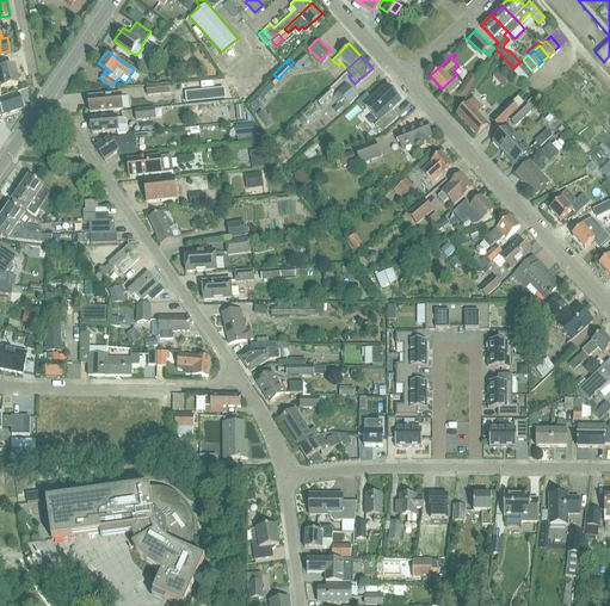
[(523,60),(521,62),(517,65),(527,75),(531,70),(523,60)]
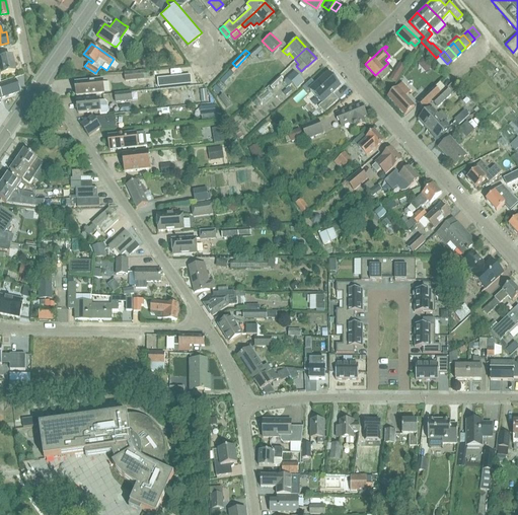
[(0,72),(4,71),(14,69),(10,54),(0,56),(0,72)]
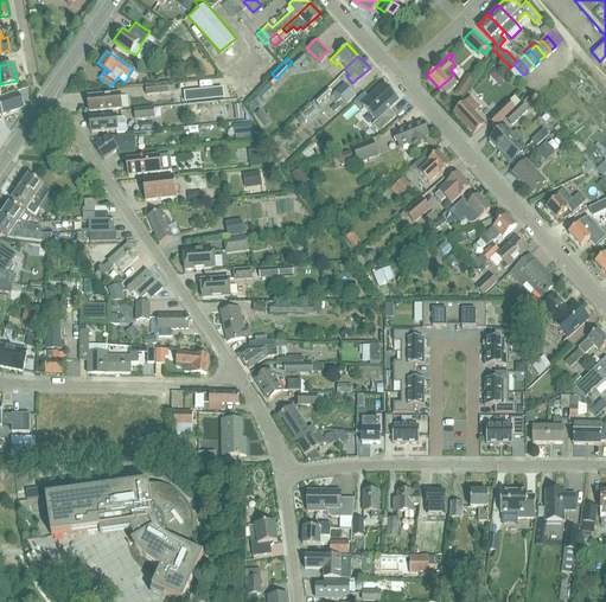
[(517,79),(523,75),(514,64),(510,68),(509,69),(517,79)]
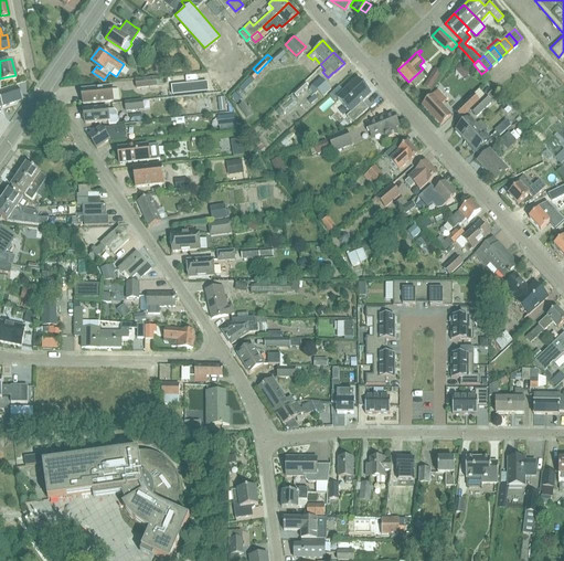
[(434,65),(423,83),(429,87),(440,70),(434,65)]
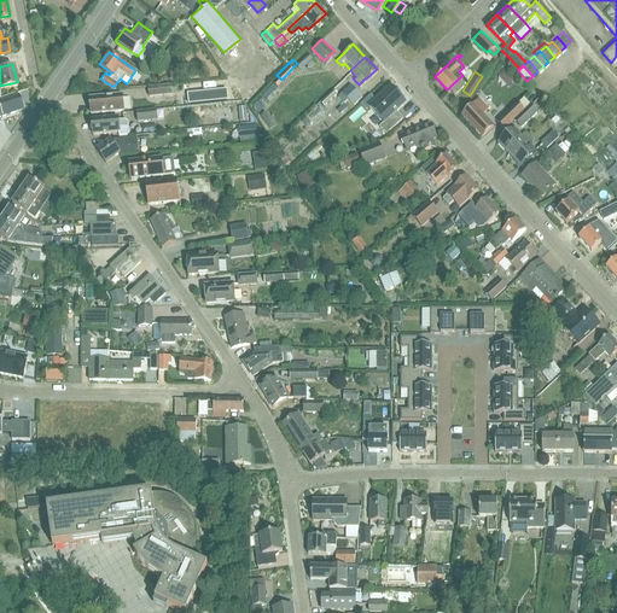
[(260,105),(279,85),(273,77),(252,98),(260,105)]
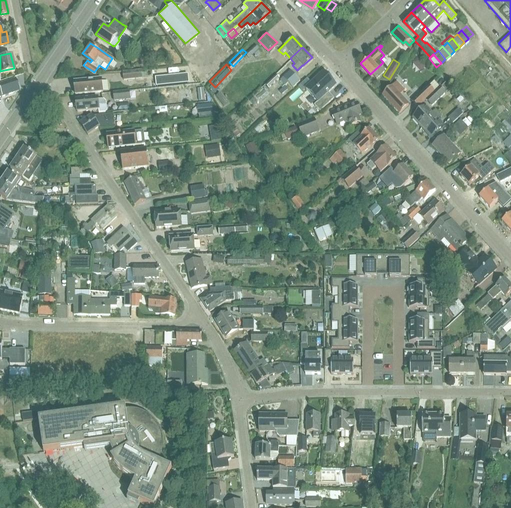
[(300,78),(298,76),(289,67),(279,77),(281,79),(278,81),(281,85),(286,80),(292,85),(300,78)]
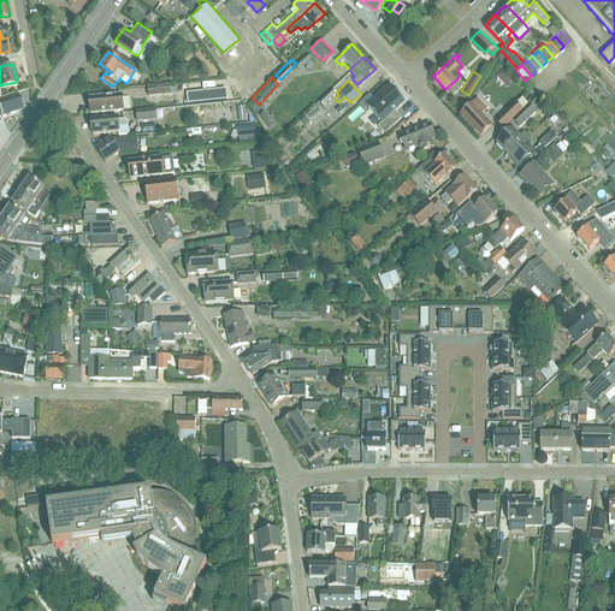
[(147,84),(148,94),(171,92),(170,82),(147,84)]
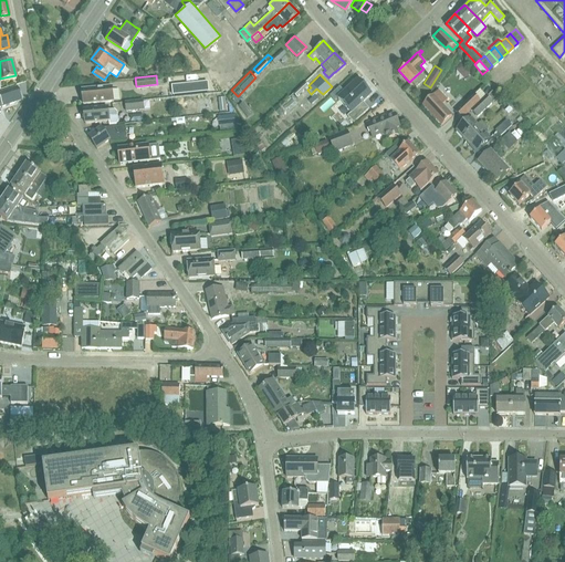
[(346,114),(353,121),(368,105),(363,100),(370,92),(356,76),(337,95),(351,110),(346,114)]
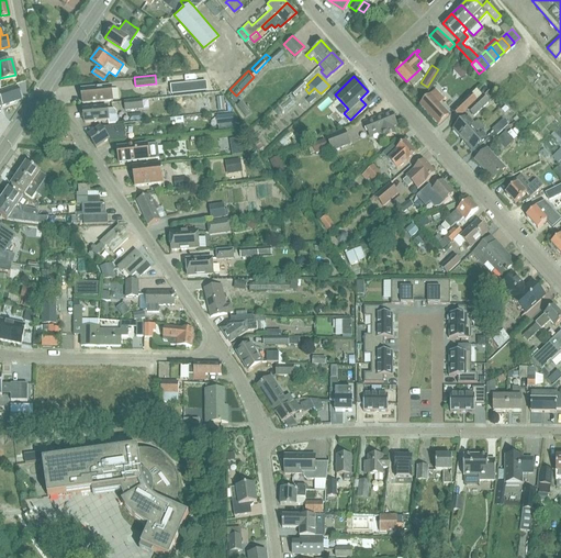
[(205,79),(183,81),(184,90),(205,88),(205,79)]
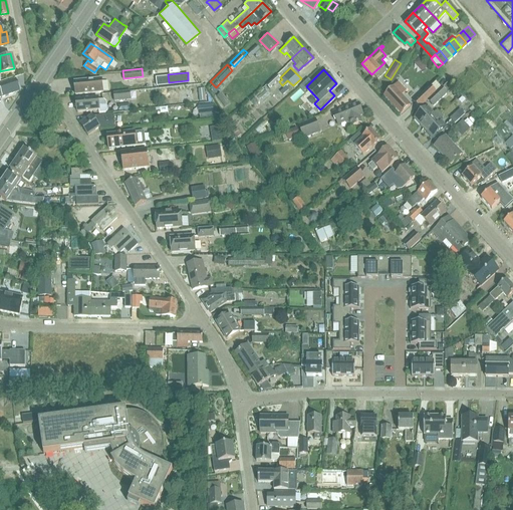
[(0,94),(13,90),(12,88),(18,86),(14,75),(0,80),(0,94)]
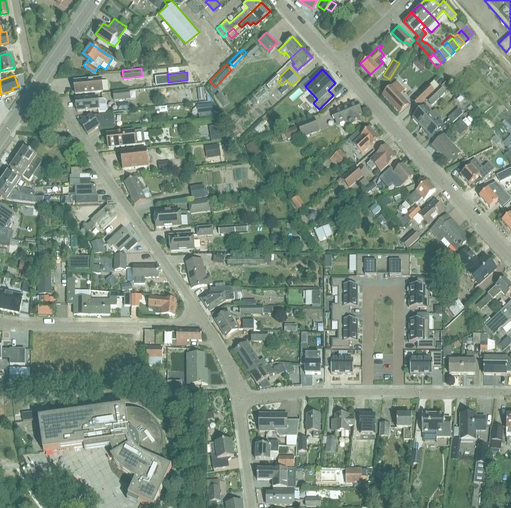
[(102,89),(101,86),(101,76),(85,78),(82,79),(82,78),(73,79),(75,92),(84,91),(102,89)]
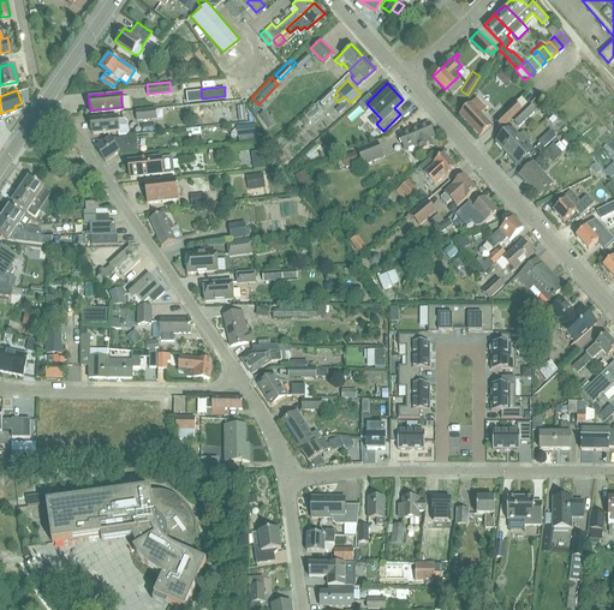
[(476,96),(468,103),(459,112),(478,133),(490,123),(478,111),(484,105),(476,96)]
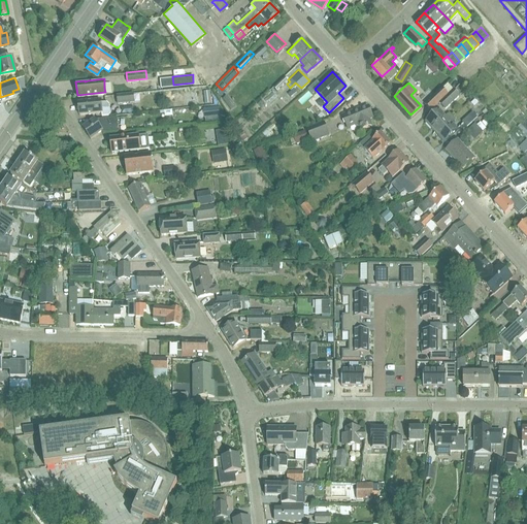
[(447,91),(441,86),(424,102),(429,107),(437,100),(447,91)]
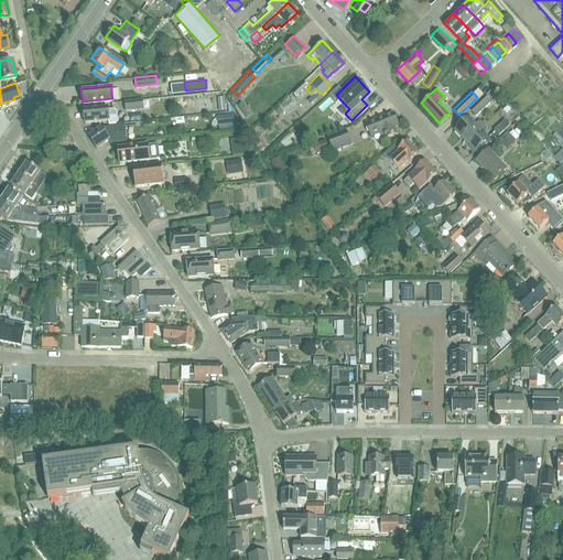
[(483,94),(478,98),(477,97),(467,107),(475,114),(489,100),(488,99),(483,94)]
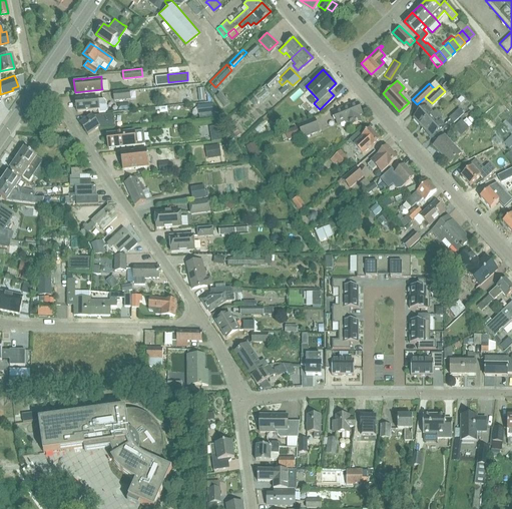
[(130,97),(129,88),(112,90),(113,98),(130,97)]
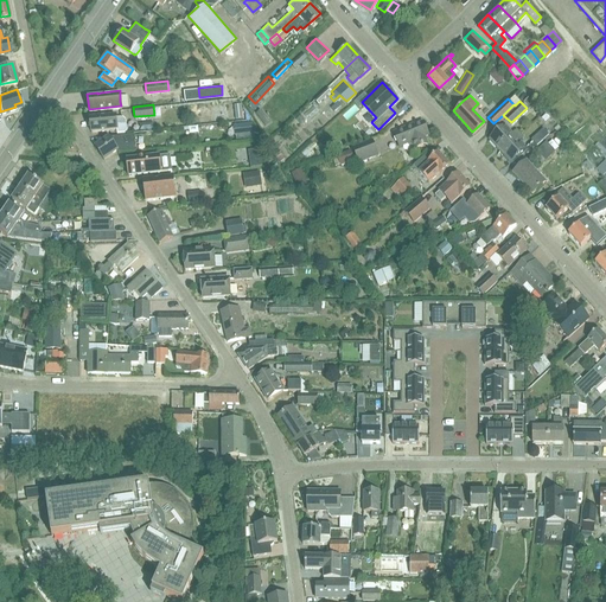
[(122,115),(115,115),(115,113),(89,115),(90,129),(115,127),(116,132),(123,130),(126,127),(125,117),(122,115)]
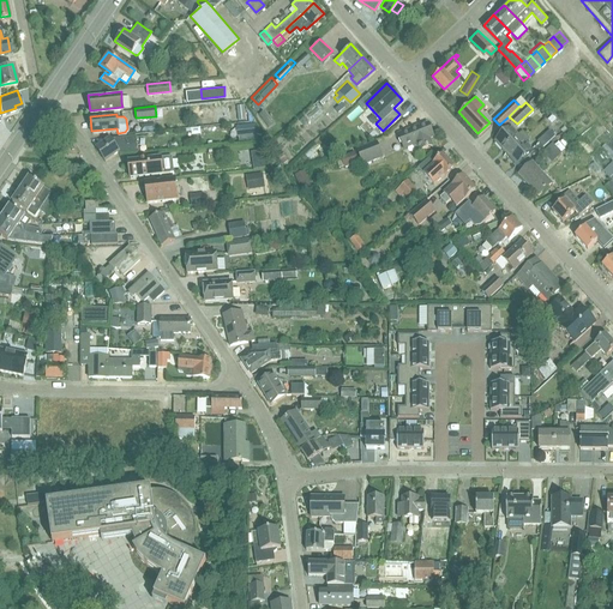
[(254,121),(236,122),(239,138),(257,136),(254,121)]
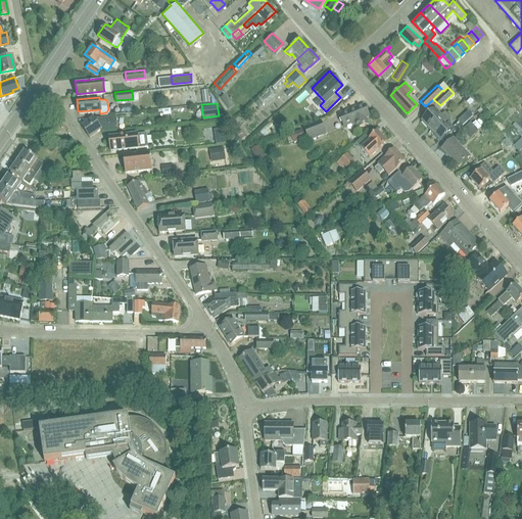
[(356,126),(358,125),(367,122),(364,114),(368,113),(364,103),(350,108),(349,106),(338,111),(343,124),(353,120),(356,126)]
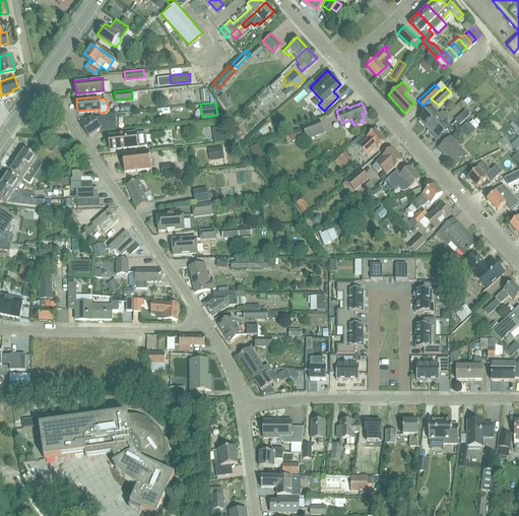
[(442,108),(437,112),(432,106),(419,117),(425,124),(427,122),(430,125),(445,111),(442,108)]
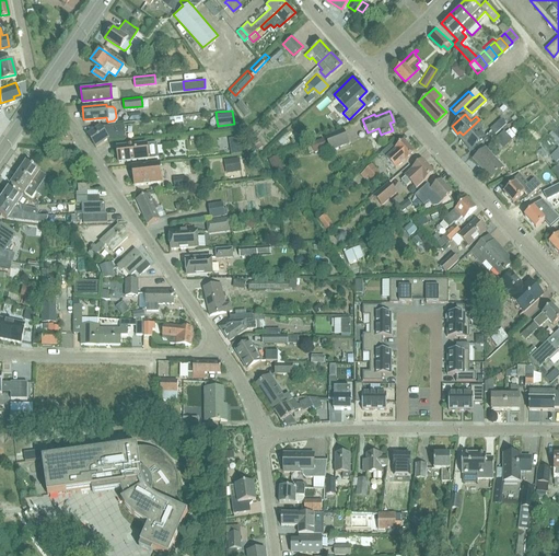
[(504,122),(501,116),(500,116),(488,126),(493,131),(504,122)]
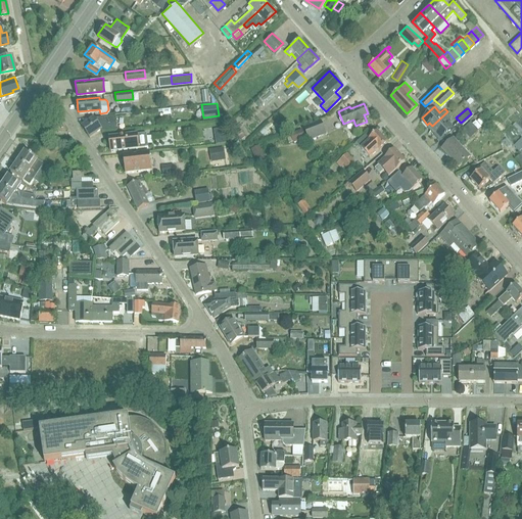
[(451,115),(447,111),(432,126),(435,129),(433,131),(439,137),(452,126),(446,120),(451,115)]
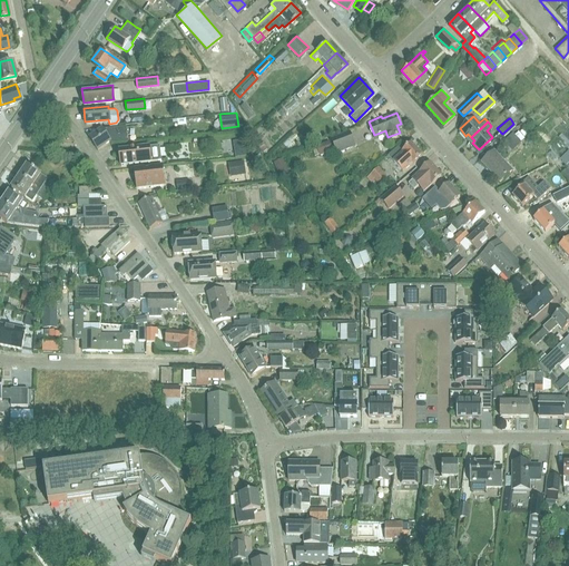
[(98,129),(88,135),(97,147),(106,140),(109,138),(111,142),(123,139),(114,126),(102,127),(101,126),(98,129)]
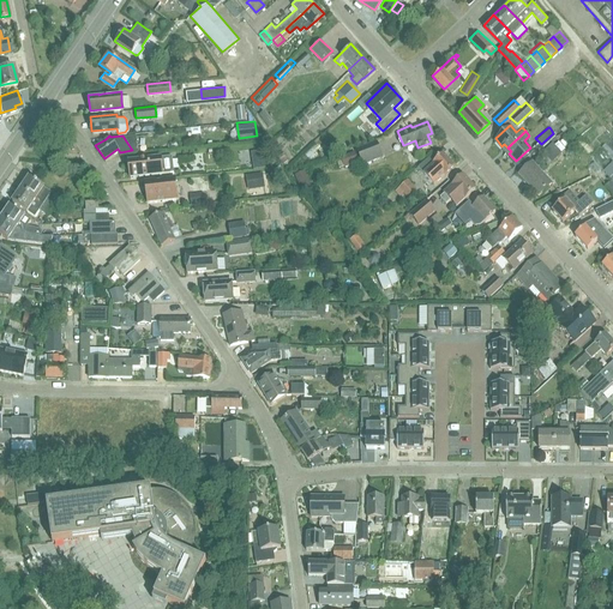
[(361,163),(383,155),(376,138),(354,145),(361,163)]
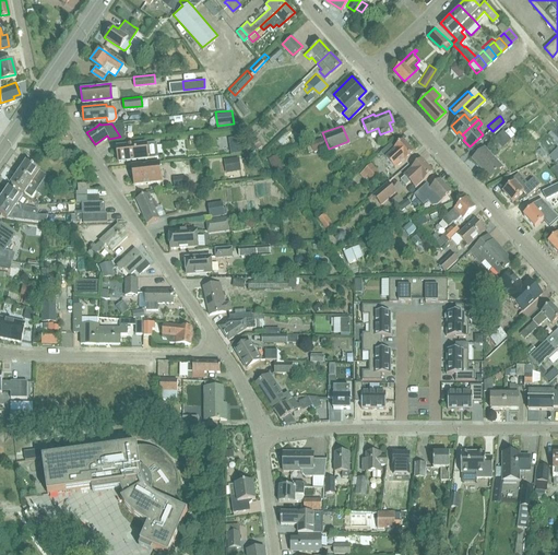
[(501,128),(493,137),(501,145),(510,137),(508,133),(501,128)]
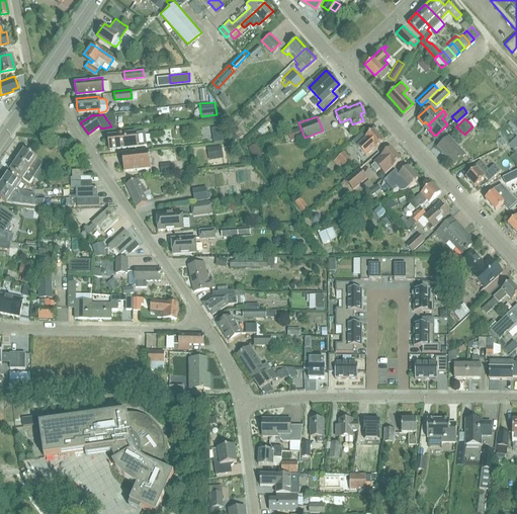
[(233,129),(238,137),(243,134),(237,125),(233,129)]
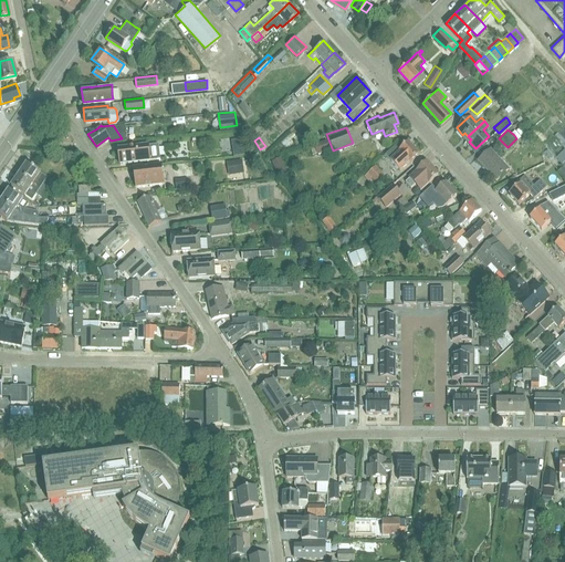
[(325,137),(313,143),(316,152),(330,146),(325,137)]
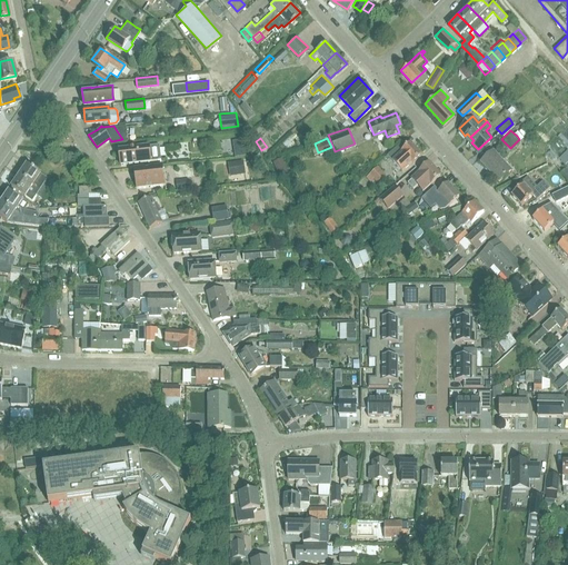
[(411,160),(420,152),(409,140),(400,148),(397,144),(387,152),(395,161),(401,169),(411,159),(411,160)]
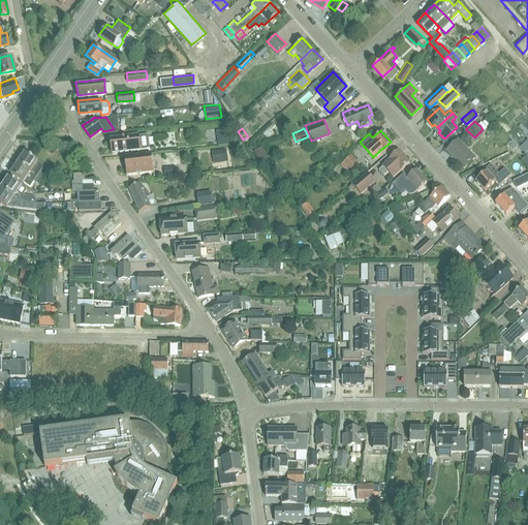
[(140,148),(138,141),(147,141),(146,132),(137,133),(110,136),(112,151),(140,148)]
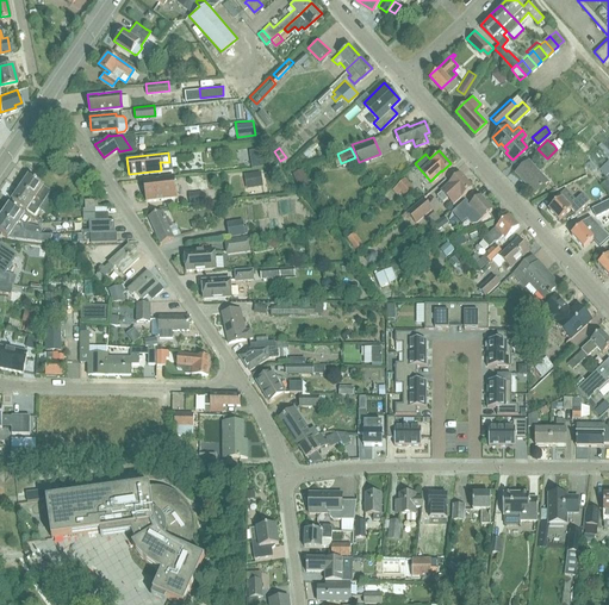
[(265,156),(250,157),(252,166),(266,164),(265,156)]
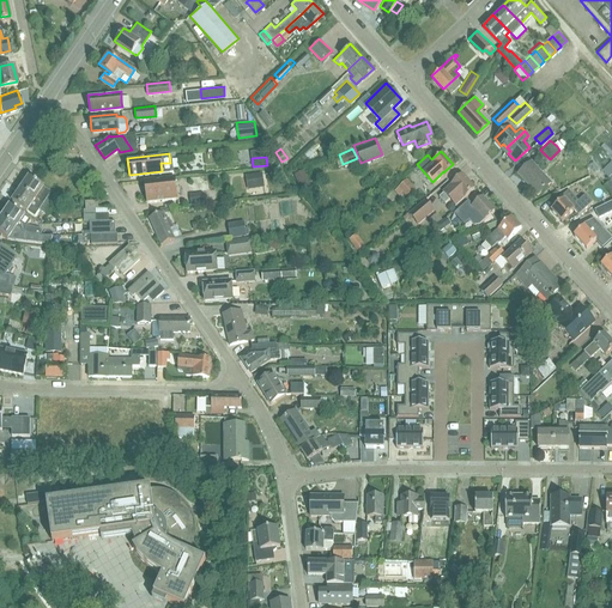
[(537,193),(545,184),(550,181),(529,159),(516,171),(537,193)]
